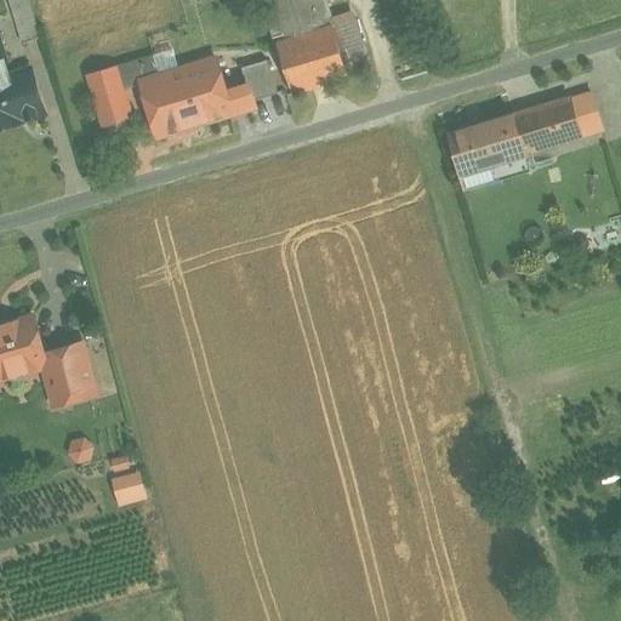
[(11,0),(26,44),(43,39),(30,0),(11,0)]
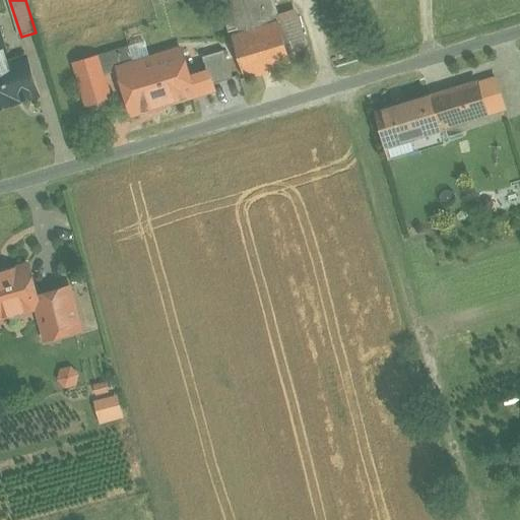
[(222,0),(234,36),(280,21),(273,0),(222,0)]
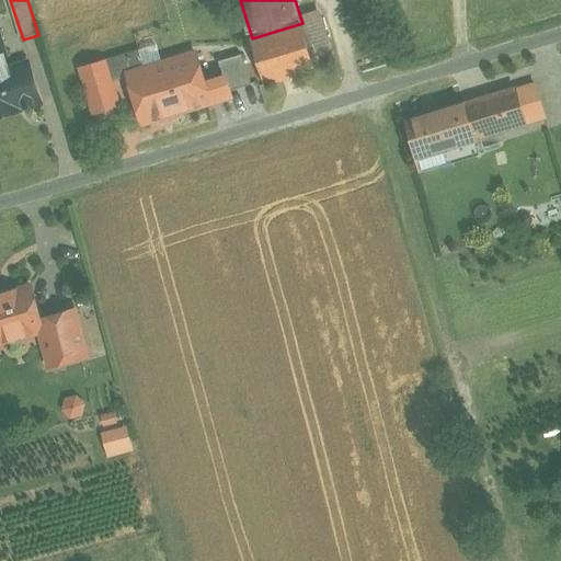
[(302,23),(252,38),(266,86),(317,70),(302,23)]
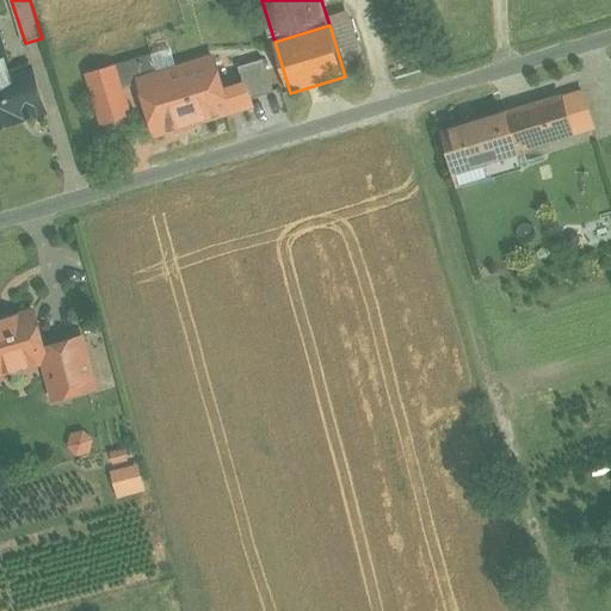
[(0,37),(0,78),(10,75),(6,63),(8,63),(0,37)]
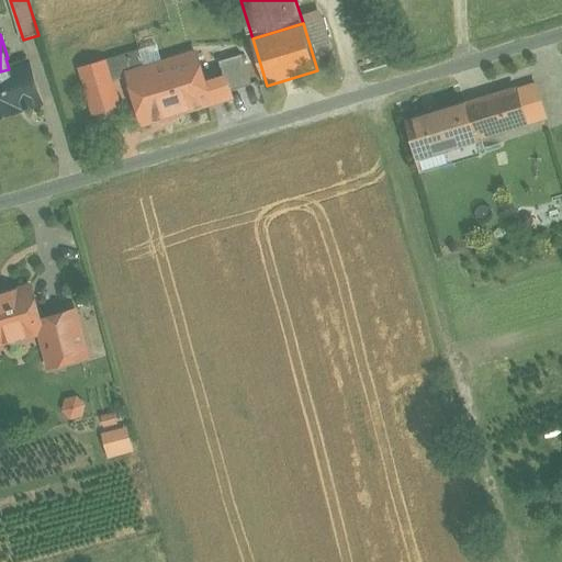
[(142,49),(108,60),(114,81),(130,76),(130,75),(147,69),(142,49)]
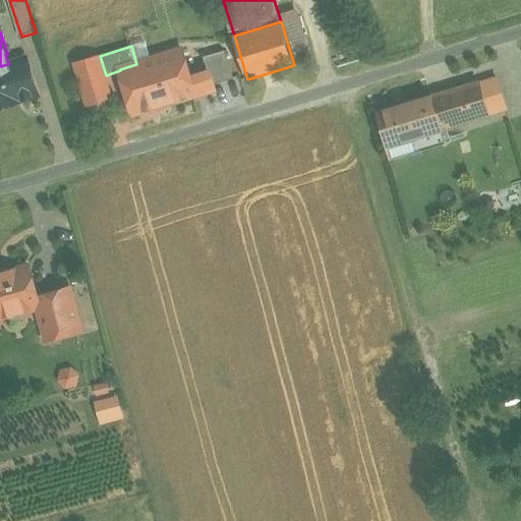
[(136,64),(120,69),(120,70),(133,115),(218,90),(212,67),(190,73),(184,50),(136,64)]
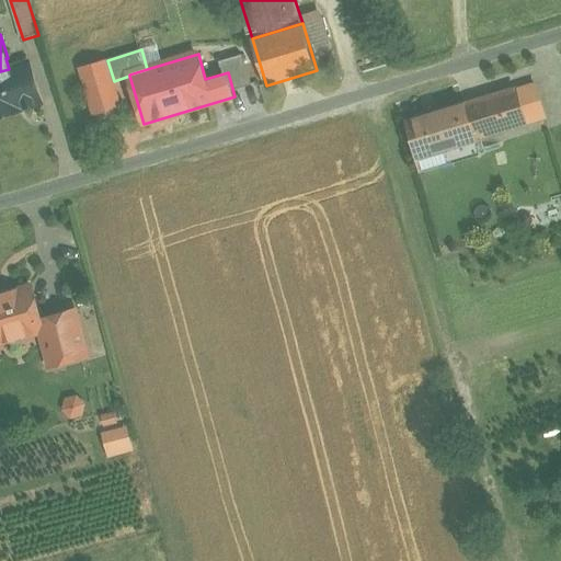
[(107,60),(82,67),(96,113),(121,105),(114,81),(107,60)]
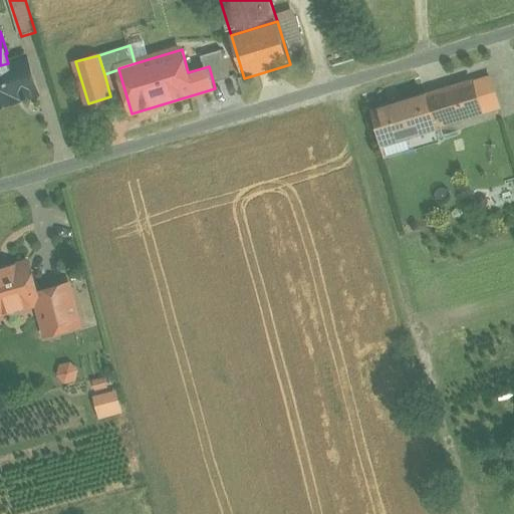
[(0,65),(0,105),(39,93),(28,57),(0,65)]
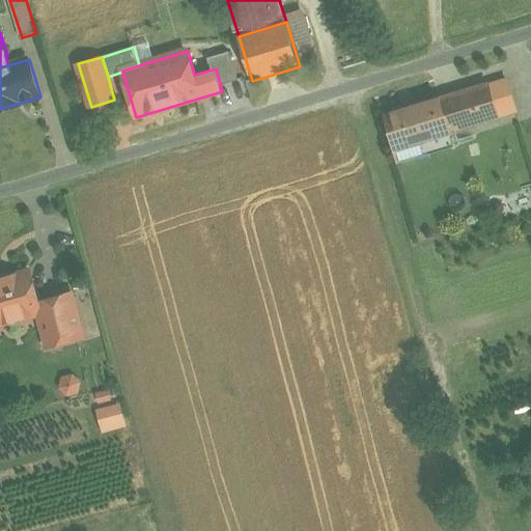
[(507,80),(490,85),(499,117),(516,112),(507,80)]
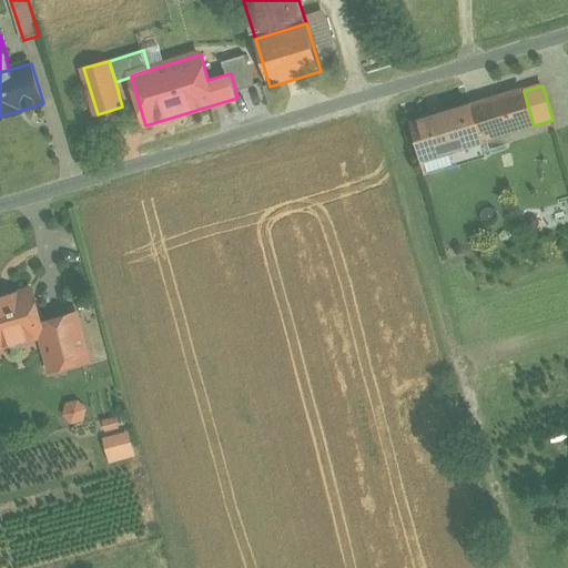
[(524,90),(472,104),(483,141),(505,134),(534,125),(524,91),(524,90)]
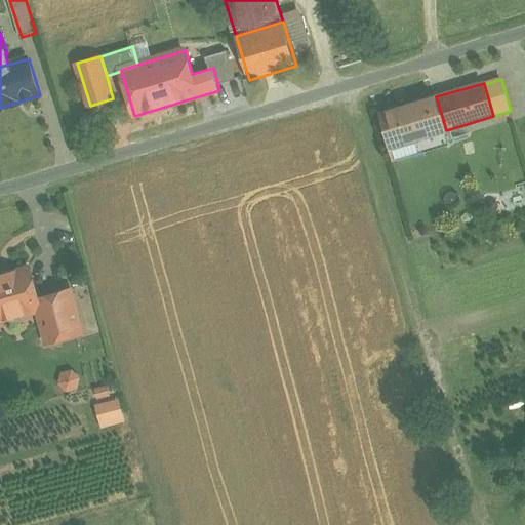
[(436,96),(381,113),(395,161),(414,155),(410,142),(446,131),(446,130),(436,96)]
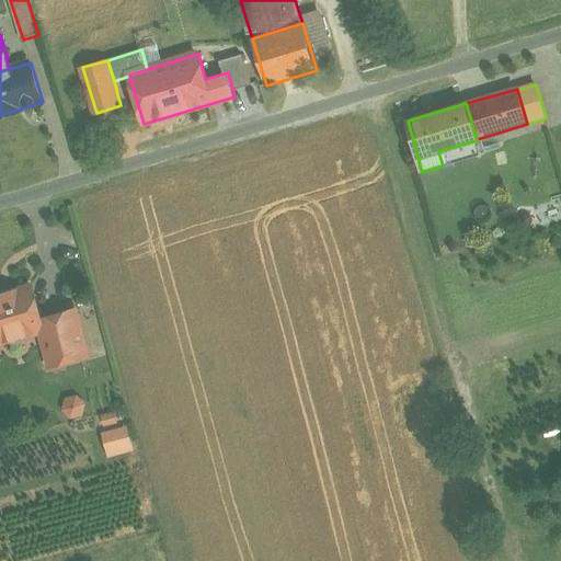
[(33,287),(0,295),(0,342),(43,331),(45,330),(42,320),(33,287)]
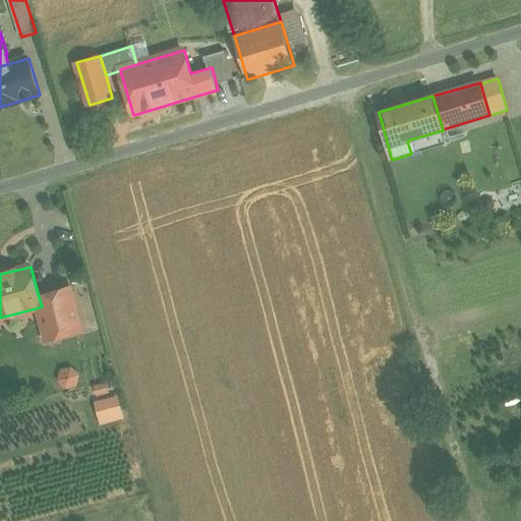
[(70,289),(39,297),(42,306),(42,307),(40,307),(49,340),(81,330),(70,289)]
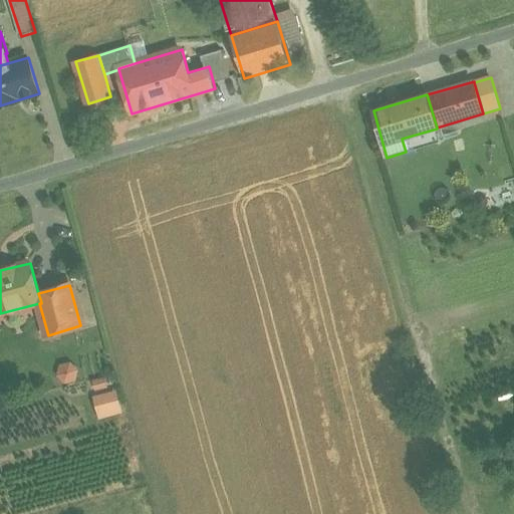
[(63,387),(80,376),(71,360),(54,370),(63,387)]
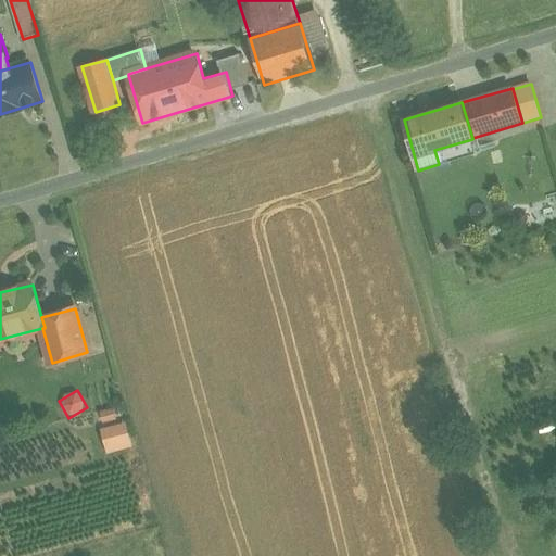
[(125,421),(98,429),(104,454),(131,447),(125,421)]
